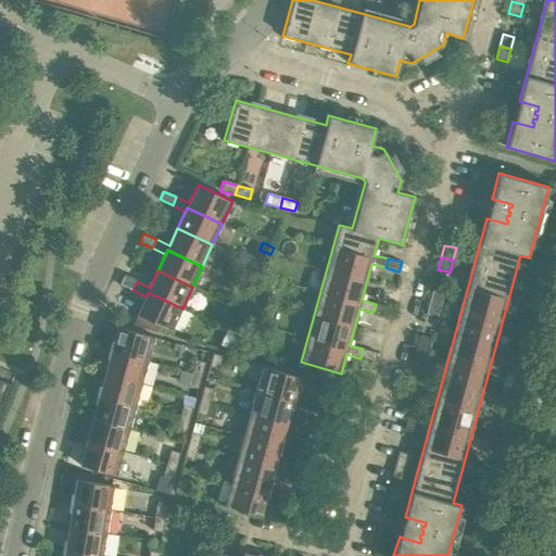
[(124,276),(119,285),(133,290),(137,281),(124,276)]
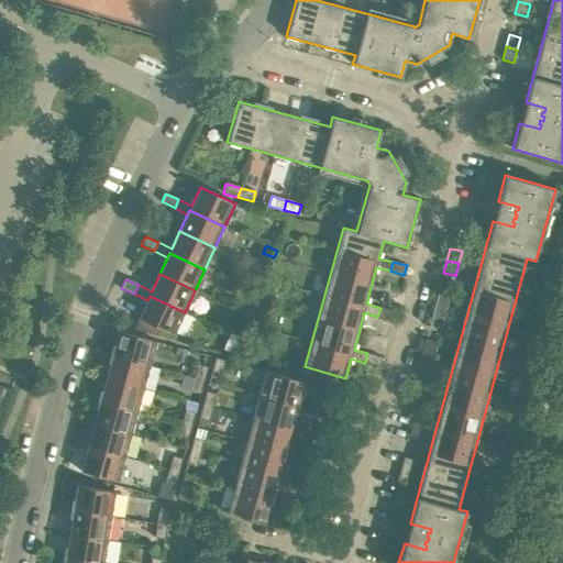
[(438,294),(434,306),(446,309),(450,297),(449,297),(438,294)]
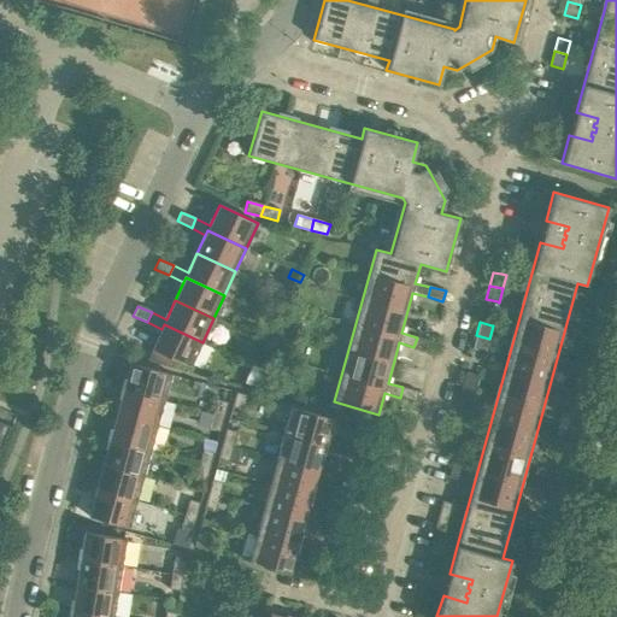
[(164,324),(162,329),(152,348),(175,359),(191,366),(203,342),(164,324)]
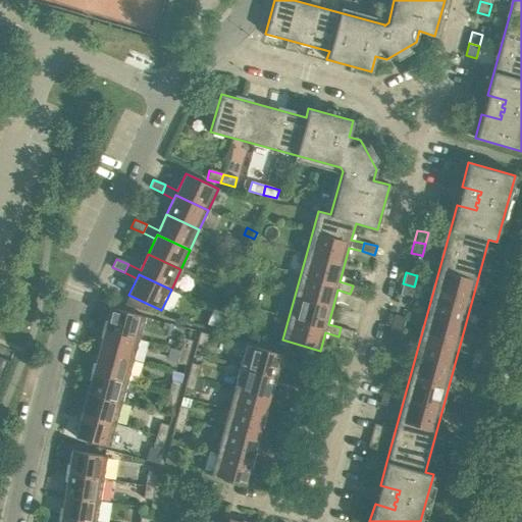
[(414,286),(403,283),(400,295),(409,298),(411,298),(414,286)]
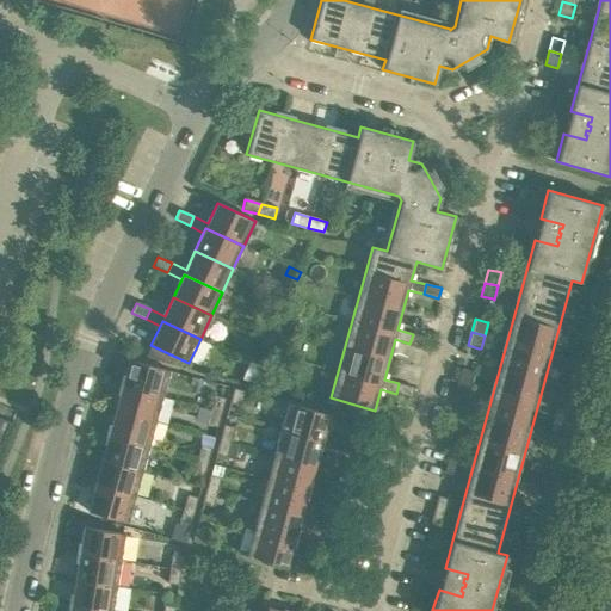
[(413,334),(409,344),(425,347),(427,338),(413,334)]
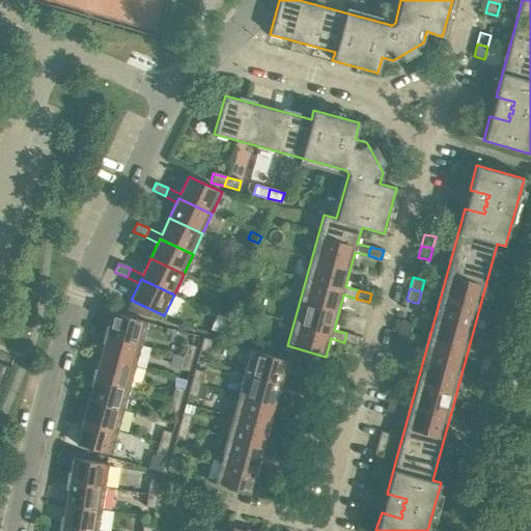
[(131,300),(127,310),(147,316),(150,309),(131,300)]
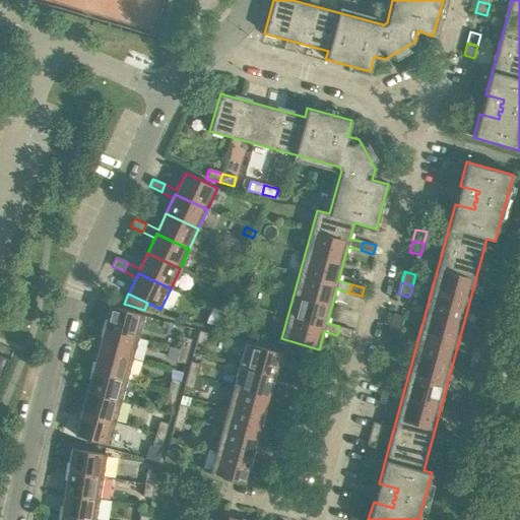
[(110,306),(104,328),(138,337),(144,315),(110,306)]
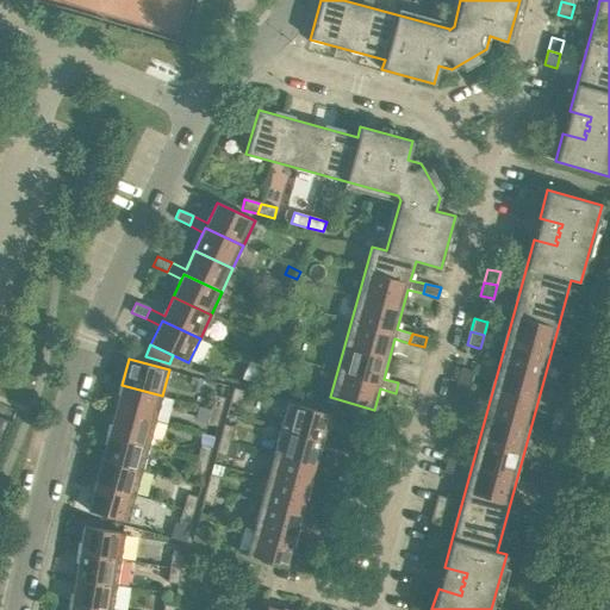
[(461,368),(458,381),(470,385),(473,372),(472,372),(461,368)]
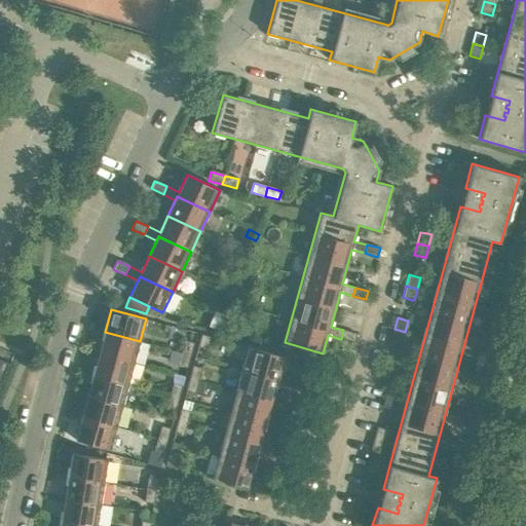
[(405,332),(395,329),(391,340),(401,343),(402,343),(405,332)]
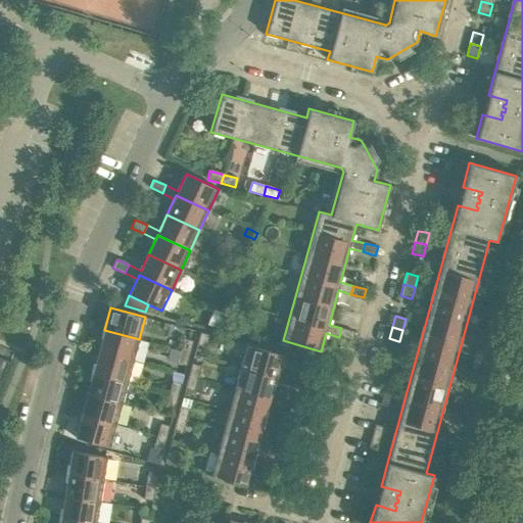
[(341,328),(339,337),(352,340),(354,332),(341,328)]
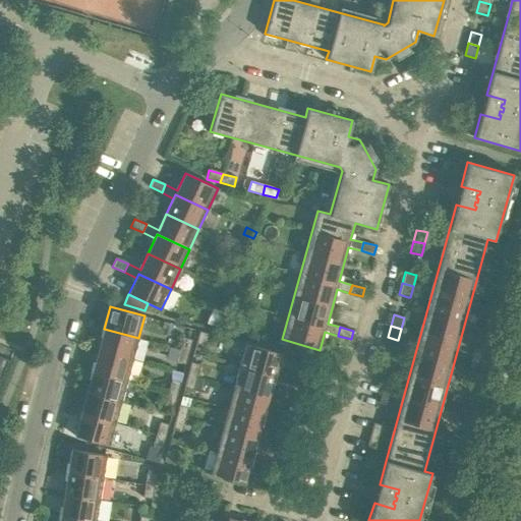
[(104,329),(99,349),(133,359),(138,338),(104,329)]
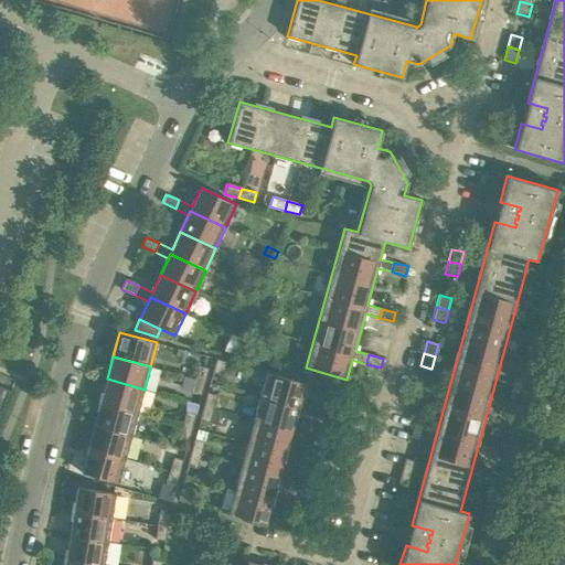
[(216,359),(212,373),(222,375),(226,362),(216,359)]
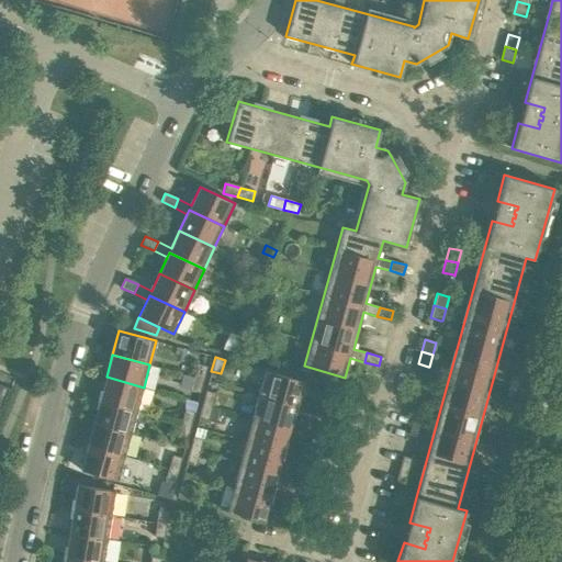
[(197,363),(193,378),(203,380),(206,367),(197,363)]
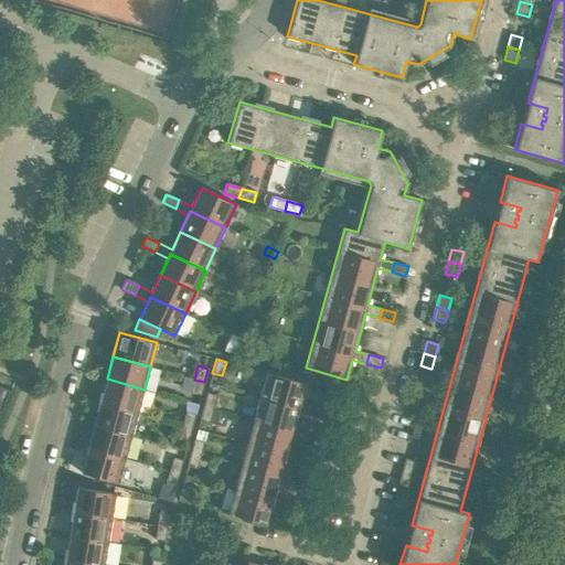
[(266,373),(259,397),(297,408),(304,383),(266,373)]
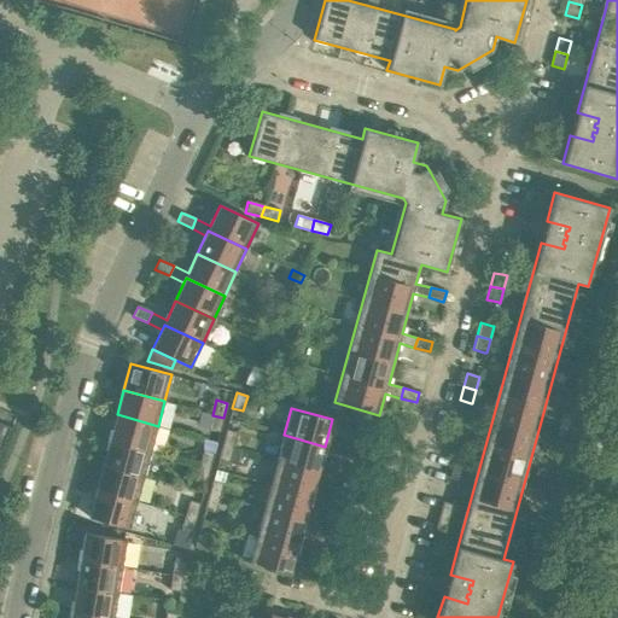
[(117,414),(110,441),(151,452),(158,426),(117,414)]
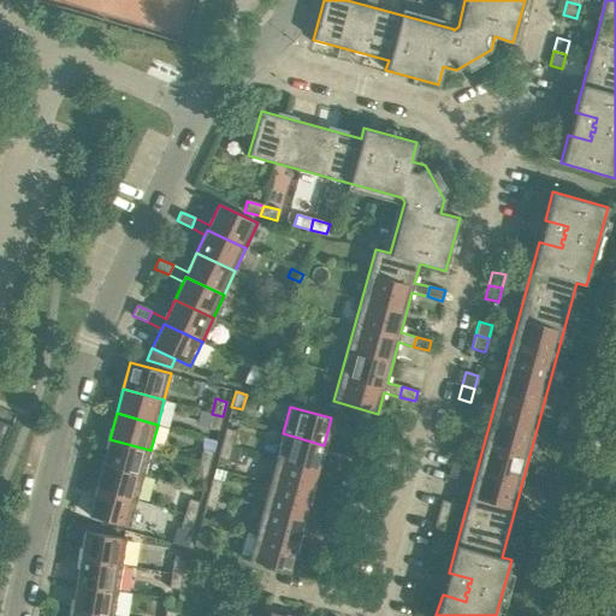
[(223,416),(212,414),(208,428),(219,431),(223,416)]
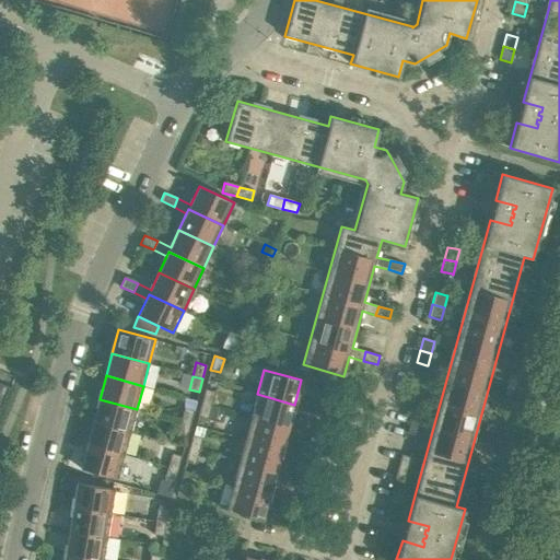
[(0,410),(10,386),(0,382),(0,410)]
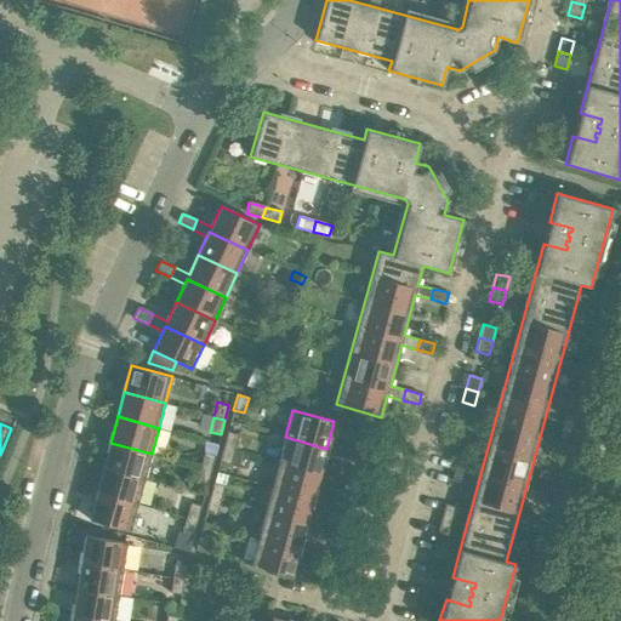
[(467,428),(456,426),(455,425),(451,439),(465,443),(468,428),(467,428)]
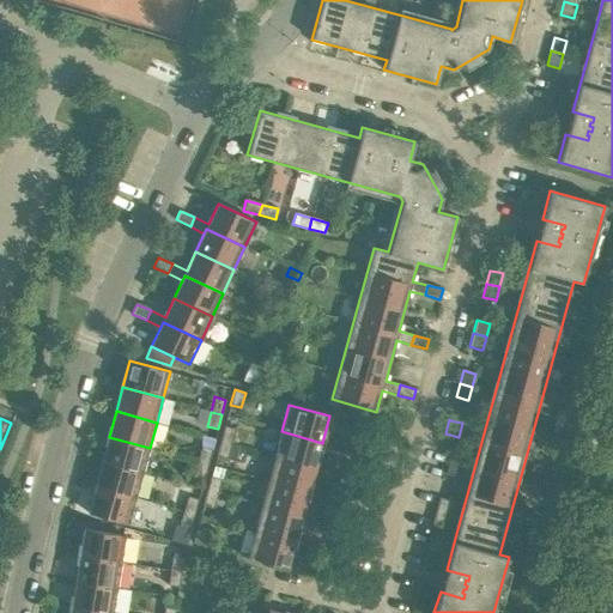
[(225,426),(220,441),(231,444),(235,429),(225,426)]
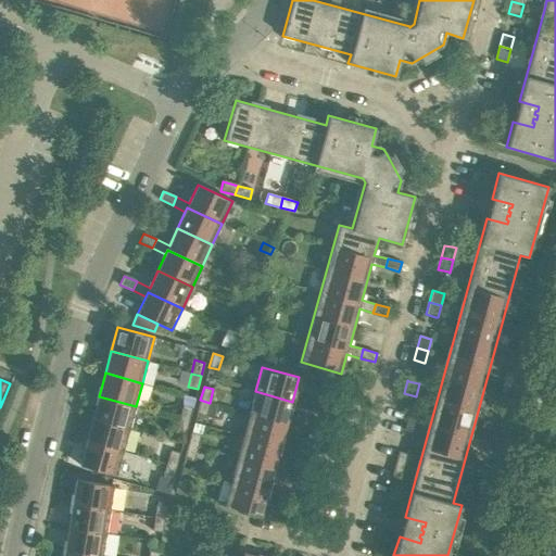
[(255,391),(249,414),(286,424),(292,402),(255,391)]
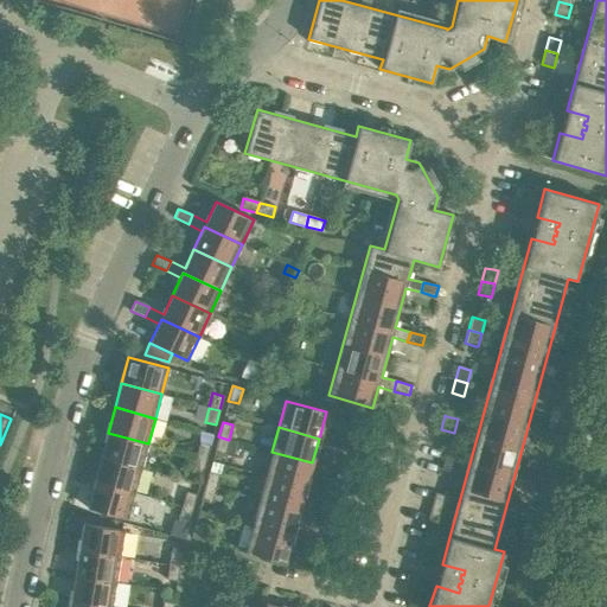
[(108,433),(101,458),(141,468),(148,443),(108,433)]
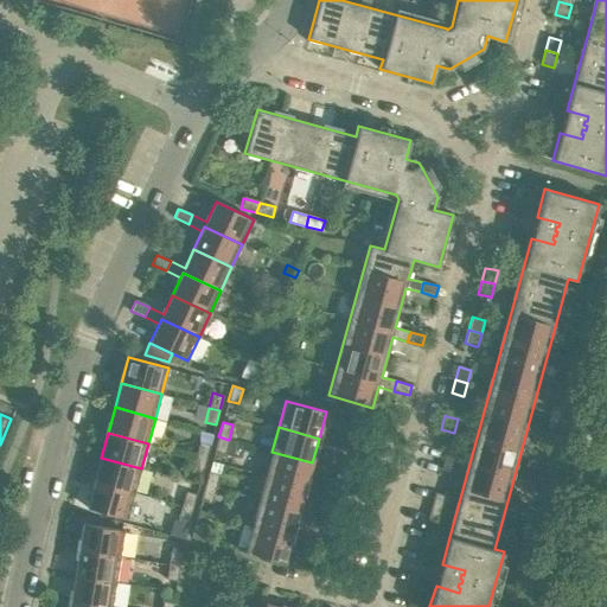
[(218,436),(215,451),(225,454),(225,455),(232,458),(237,442),(229,440),(218,436)]
